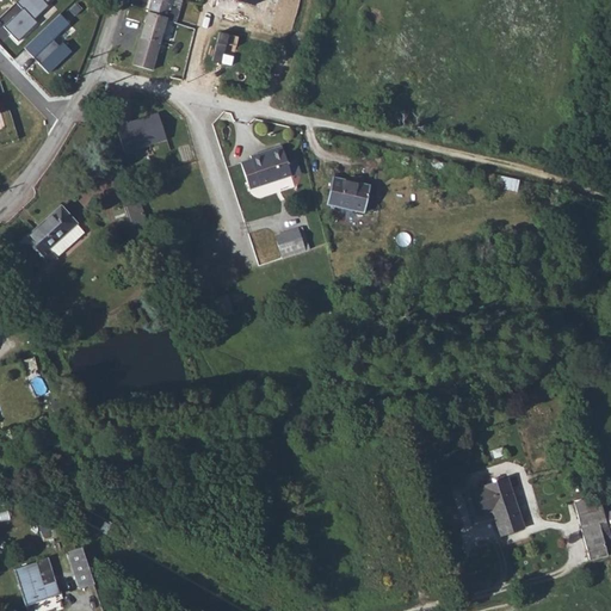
[(23,8),(5,25),(18,39),(38,22),(35,18),(49,5),(48,2),(49,0),(18,0),(17,1),(23,8)]
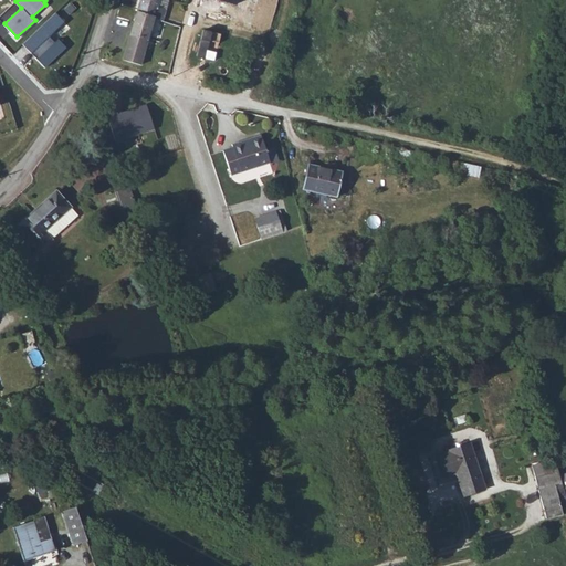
[(139,0),(136,10),(156,16),(159,0),(139,0)]
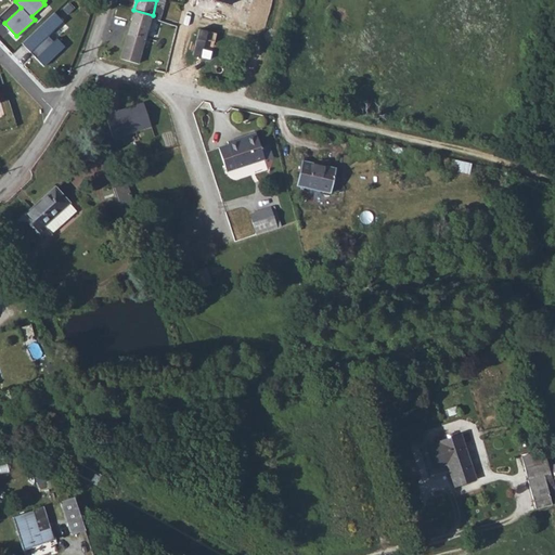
[(21,43),(44,68),(66,48),(59,39),(55,42),(49,37),(65,21),(54,10),(21,43)]
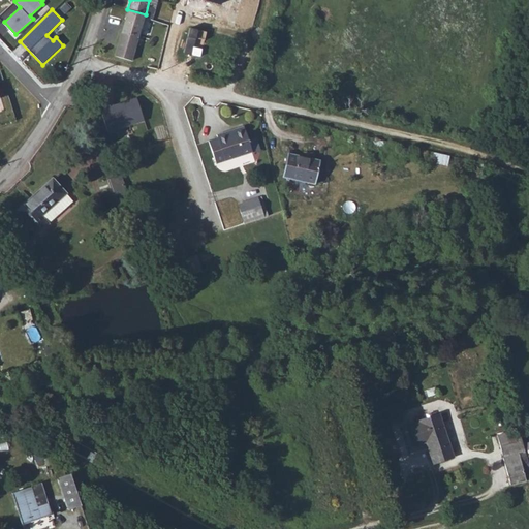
[(146,14),(127,9),(122,32),(138,37),(146,14)]
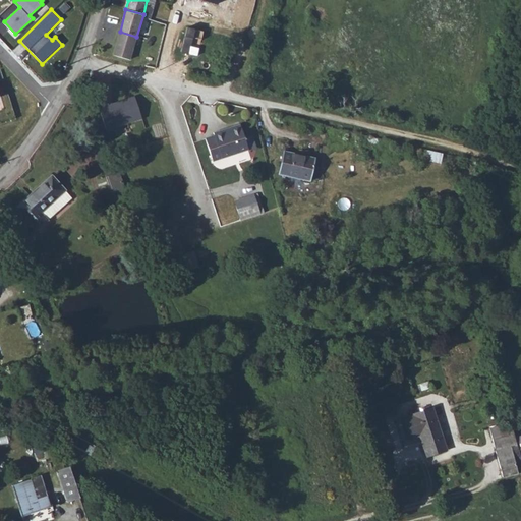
[(120,32),(113,54),(130,59),(136,37),(120,32)]
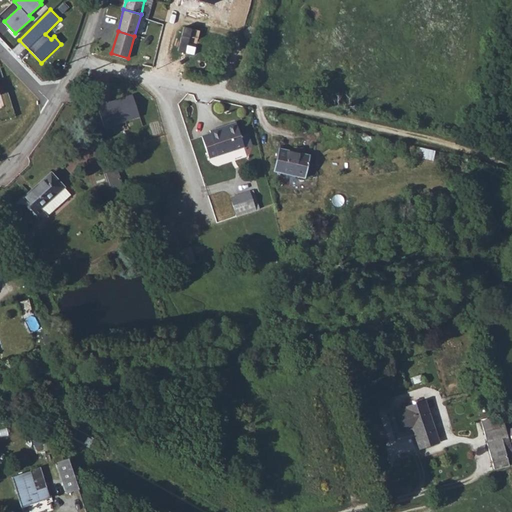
[(98,105),(107,127),(141,117),(133,94),(98,105)]
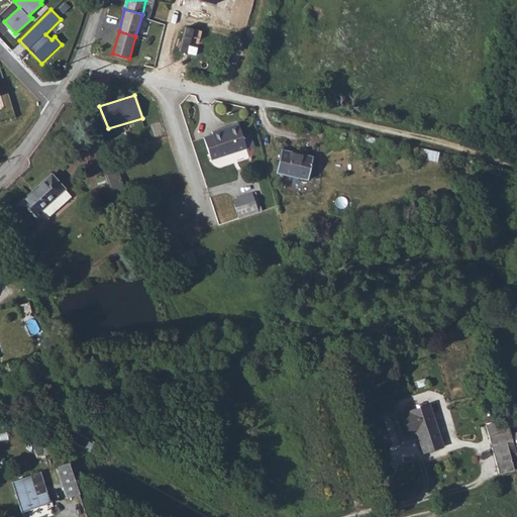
[(224,130),(242,125),(241,122),(224,127),(224,130)]
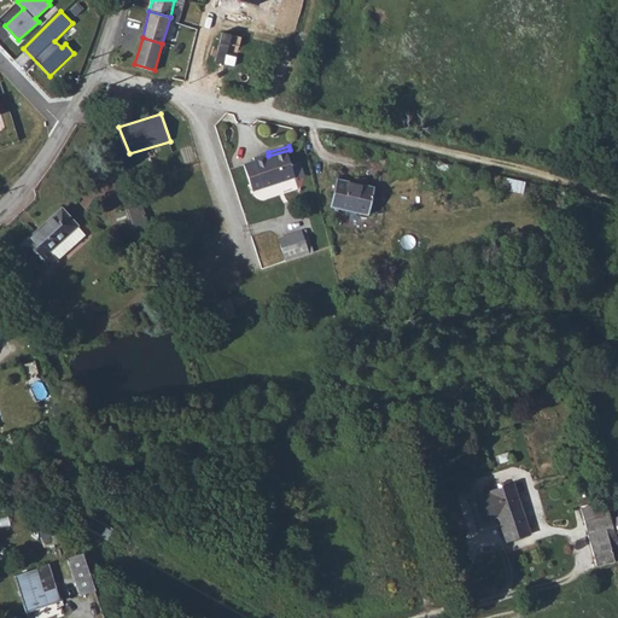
[(297,176),(290,150),(268,156),(268,152),(257,156),(258,159),(248,163),(256,190),(297,176)]
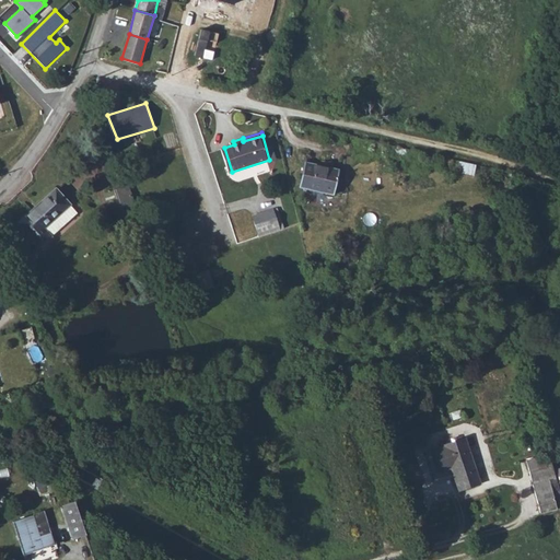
[(336,197),(341,172),(306,164),(301,188),(336,197)]
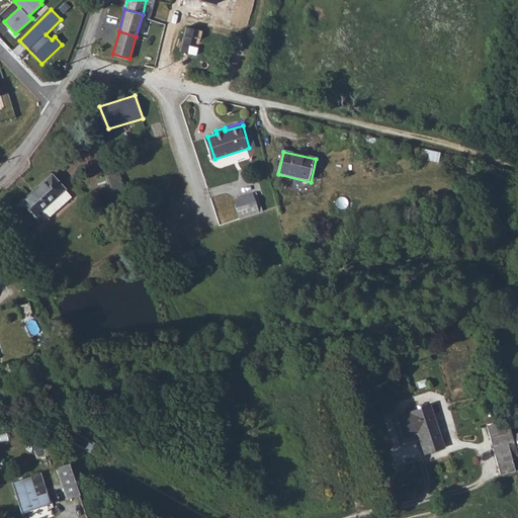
[(469,168),(453,171),(455,181),(471,178),(469,168)]
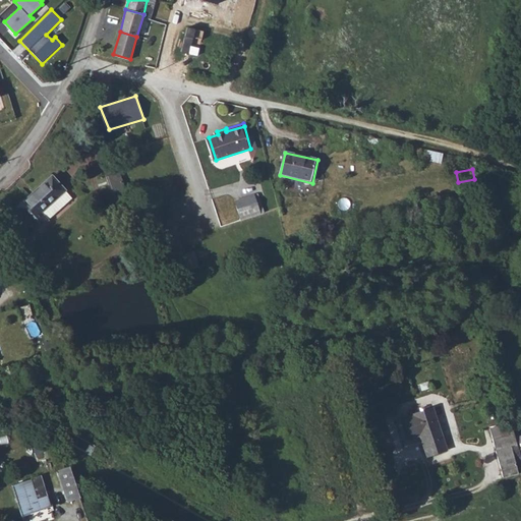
[(67,189),(55,175),(18,206),(37,228),(49,219),(42,211),(67,189)]
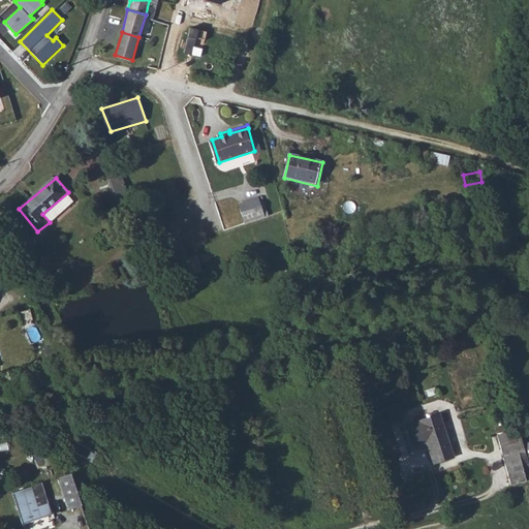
[(243,226),(267,219),(261,199),(237,207),(243,226)]
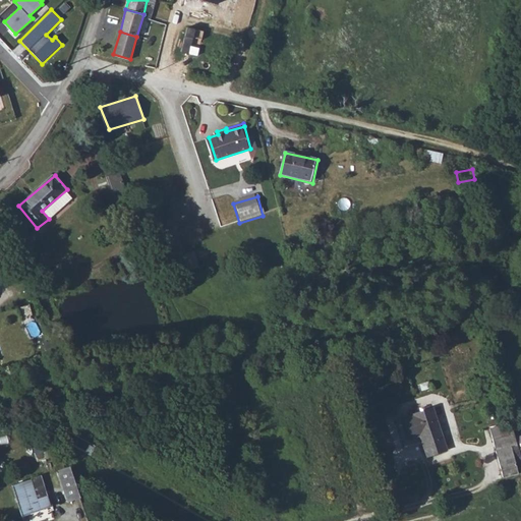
[(191,264),(187,248),(176,251),(181,267),(191,264)]
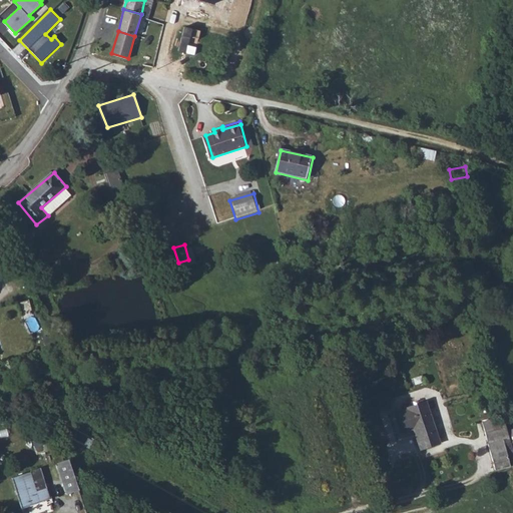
[(413,428),(420,450),(440,444),(426,401),(406,408),(407,410),(395,414),(401,432),(413,428)]
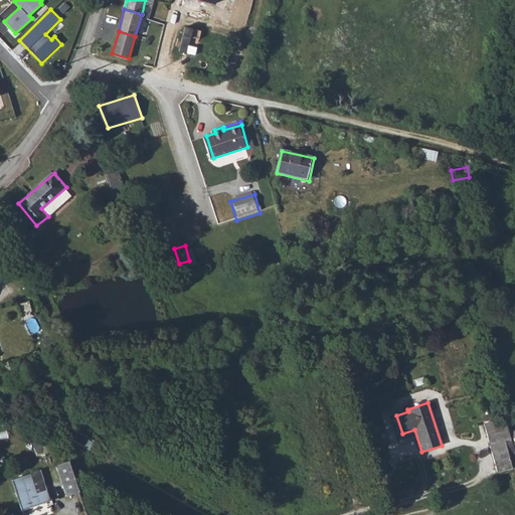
[(511,437),(505,415),(483,422),(489,444),(511,437)]
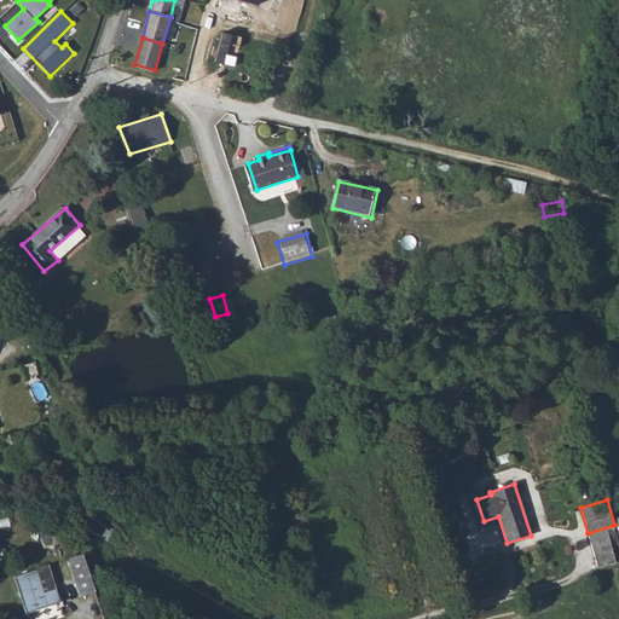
[(599,568),(618,562),(618,539),(614,525),(588,533),(599,568)]
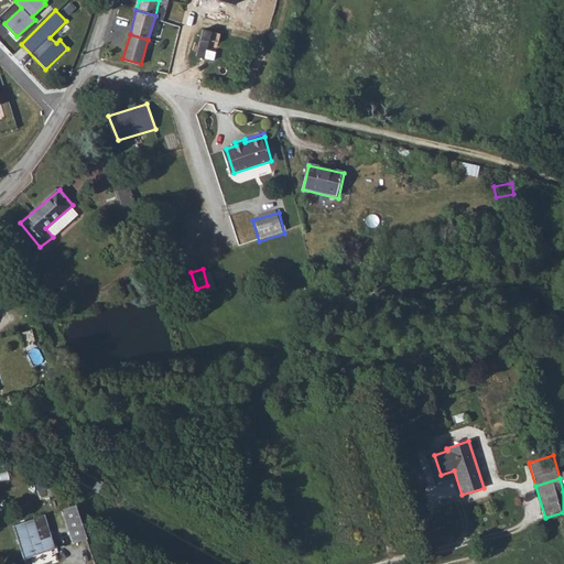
[(75,542),(87,538),(77,507),(64,511),(75,542)]
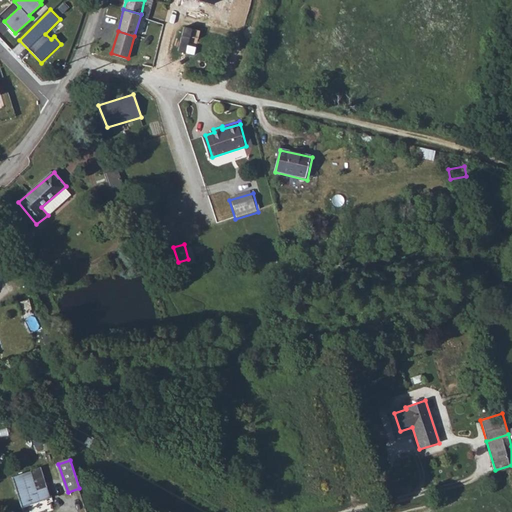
[(13,476),(23,506),(51,497),(41,467),(13,476)]
